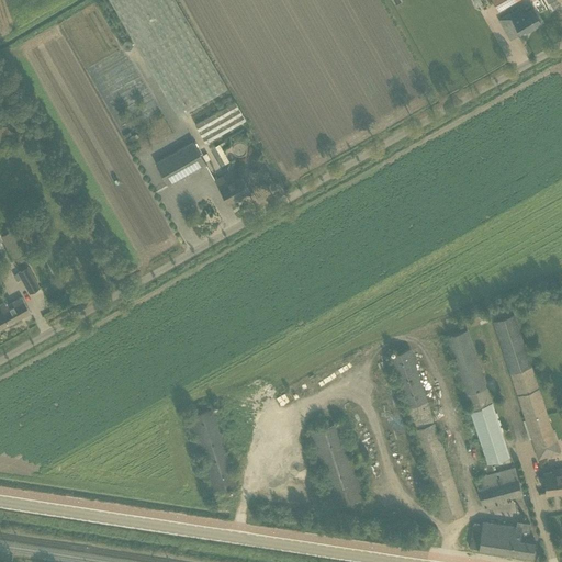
[(492,0),(498,12),(518,0),(492,0)]
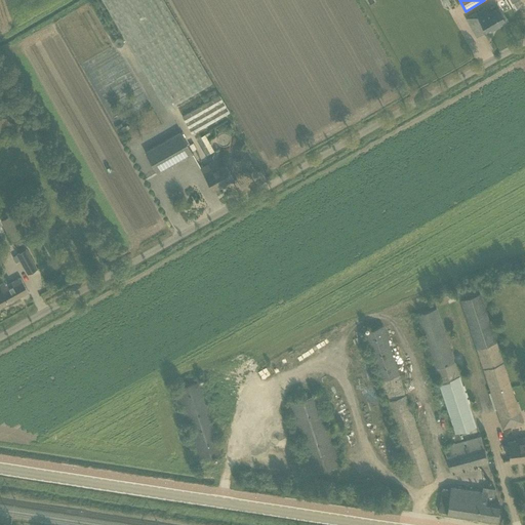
[(467,18),(477,37),(486,32),(506,22),(497,8),(489,12),(486,7),(467,18)]
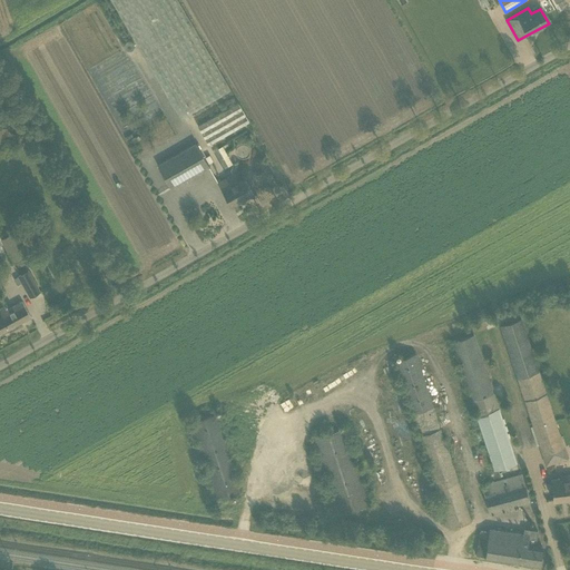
[(198,126),(208,145),(249,121),(238,102),(198,126)]
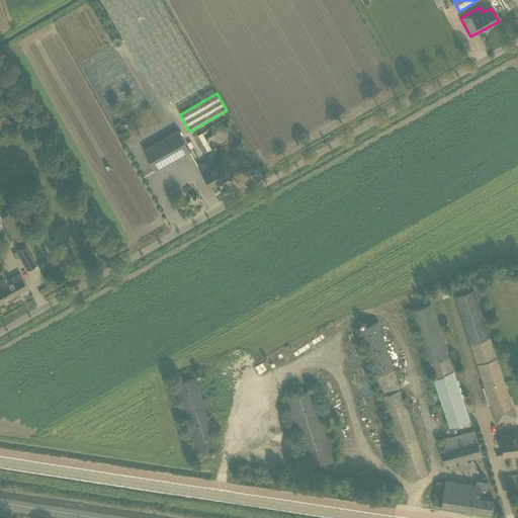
[(143,150),(150,163),(155,171),(190,152),(178,130),(143,150)]
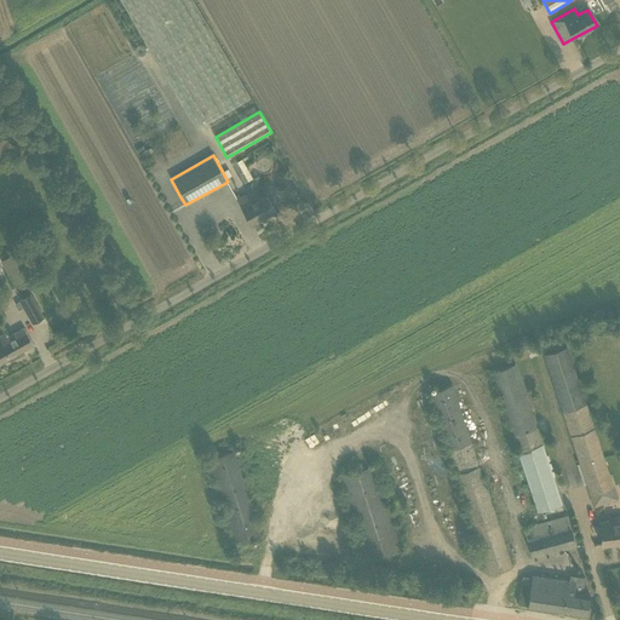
[(233,164),(244,183),(252,178),(242,159),(233,164)]
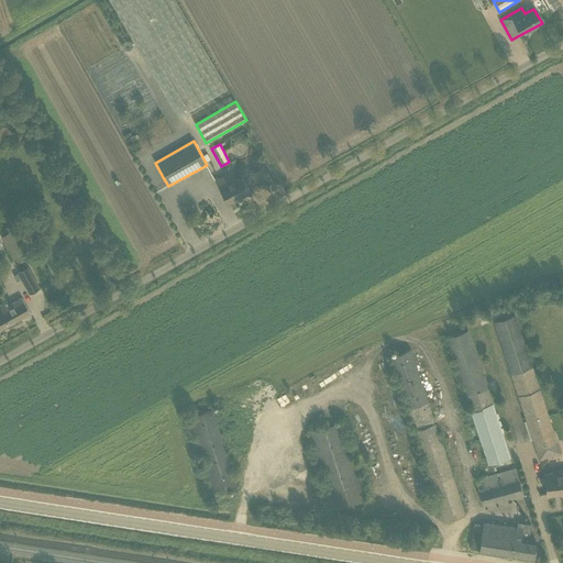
[(229,203),(250,191),(241,177),(235,180),(231,170),(214,179),(218,186),(229,203)]
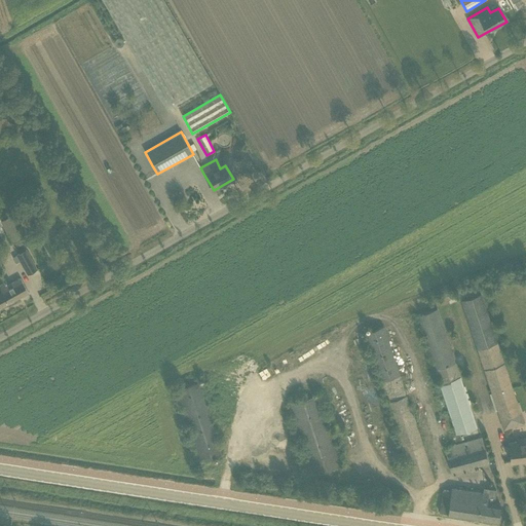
[(37,269),(32,260),(29,254),(27,250),(16,255),(16,256),(13,258),(16,263),(20,261),(28,274),(37,269)]
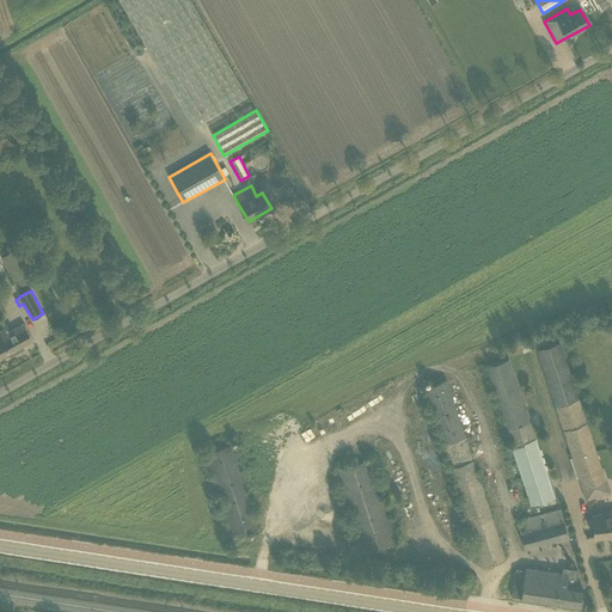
[(6,329),(0,331),(0,336),(2,340),(0,341),(0,359),(34,341),(24,324),(8,332),(6,329)]
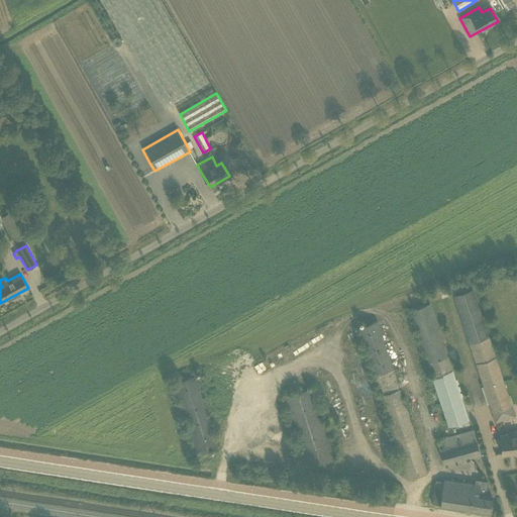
[(453,296),(492,413),(512,406),(474,289),(453,296)]
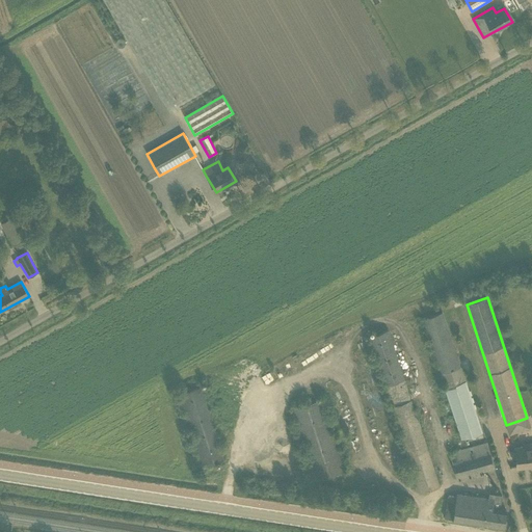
[(444,388),(461,440),(483,432),(467,380),(466,380),(443,312),(422,319),(445,388),(444,388)]
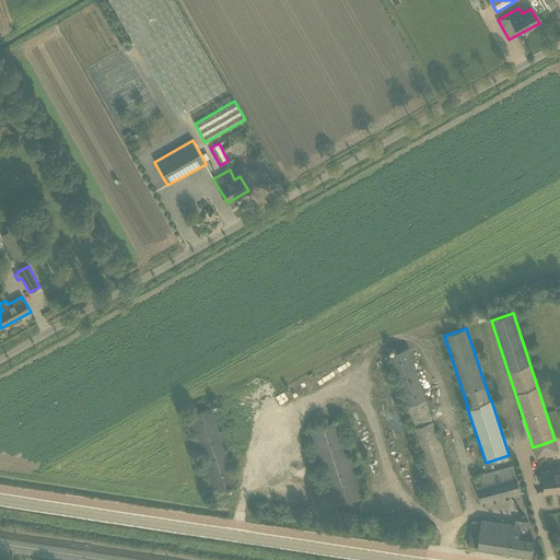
[(388,353),(438,509),(442,518),(462,512),(408,348),(388,353)]
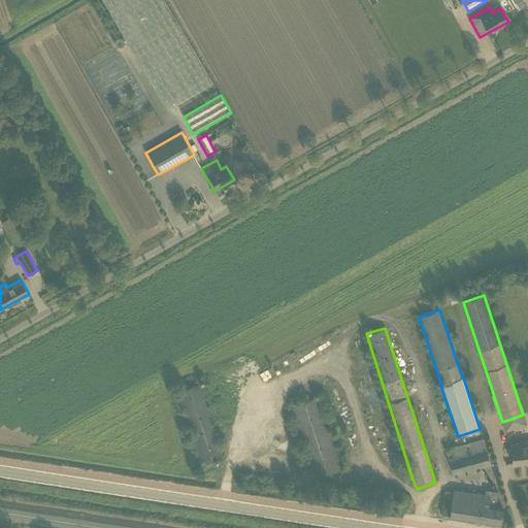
[(321,397),(293,404),(311,476),(340,468),(321,397)]
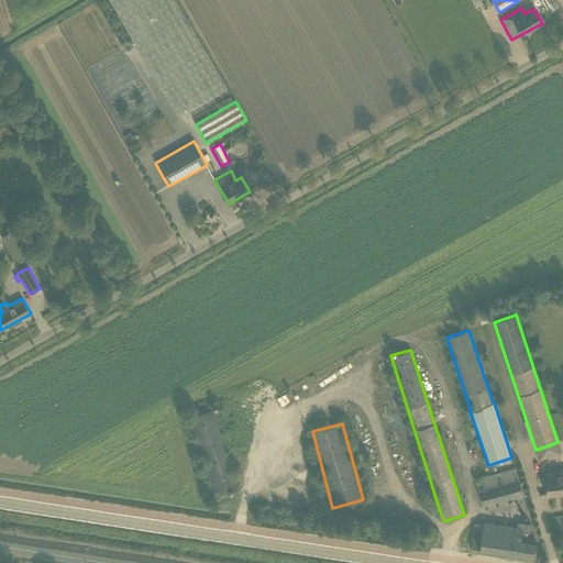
[(516,467),(476,478),(484,507),(525,496),(516,467)]
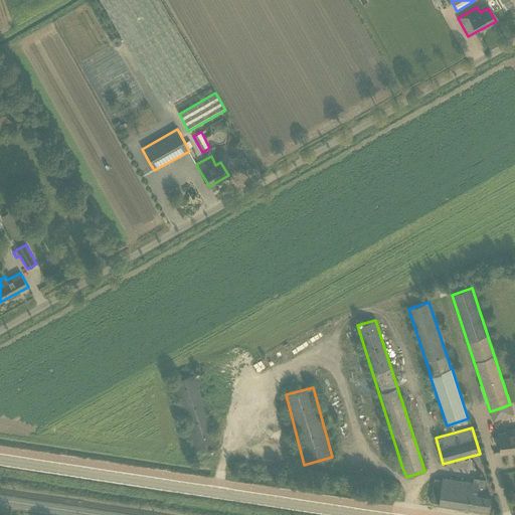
[(498,434),(500,453),(514,450),(514,427),(505,430),(505,433),(498,434)]
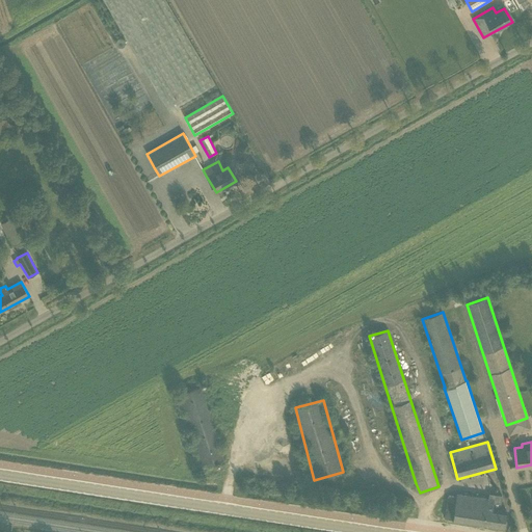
[(445,519),(504,528),(506,510),(501,509),(503,495),(502,495),(489,493),(488,498),(457,493),(456,497),(448,496),(445,519)]
